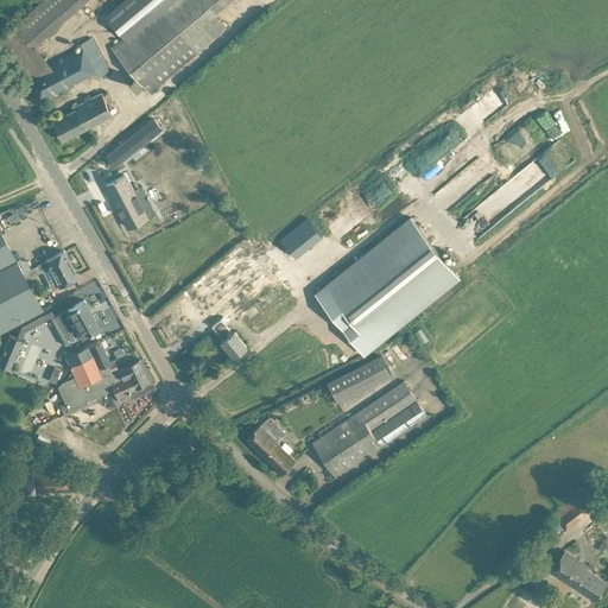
[(43,0),(17,23),(36,45),(88,0),(121,0),(106,16),(124,37),(112,48),(135,75),(130,80),(138,89),(143,84),(150,94),(228,29),(216,14),(232,0),(43,0)]
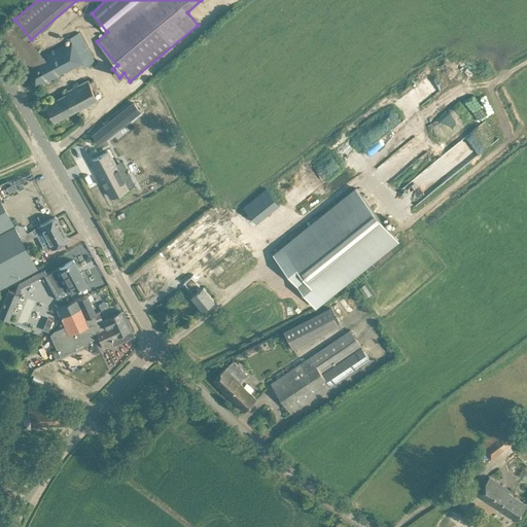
[(43,56),(25,65),(36,86),(43,82),(45,86),(59,80),(58,78),(65,75),(64,73),(76,66),(73,61),(79,57),(82,63),(83,62),(85,66),(95,61),(79,33),(70,38),(72,41),(43,56)]
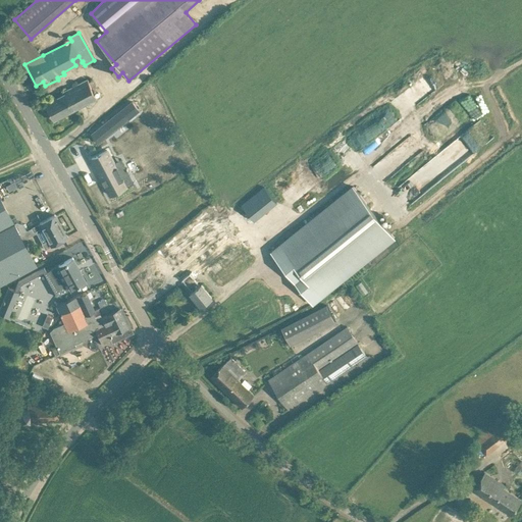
[(46,103),(54,120),(97,98),(87,79),(64,90),(66,93),(46,103)]
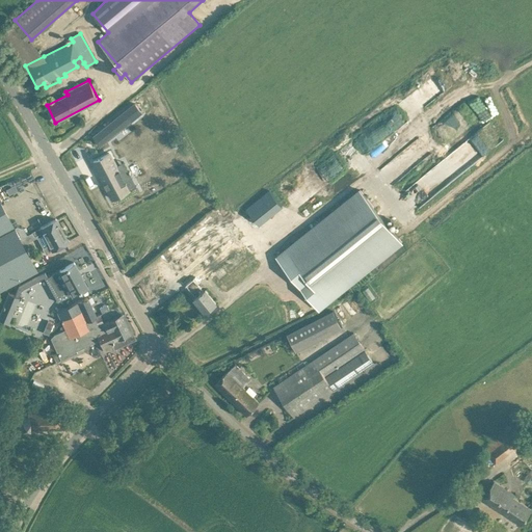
[(448,135),(478,108),(466,94),(435,121),(448,135)]
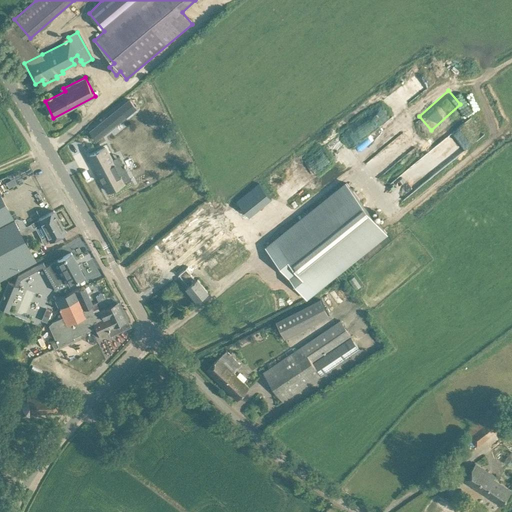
[(129,99),(90,131),(97,139),(97,140),(136,108),(136,107),(129,99)]
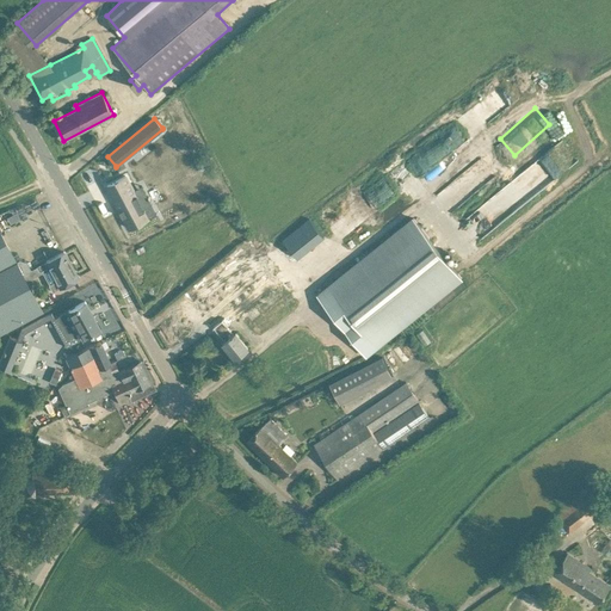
[(568,149),(560,137),(547,147),(555,158),(568,149)]
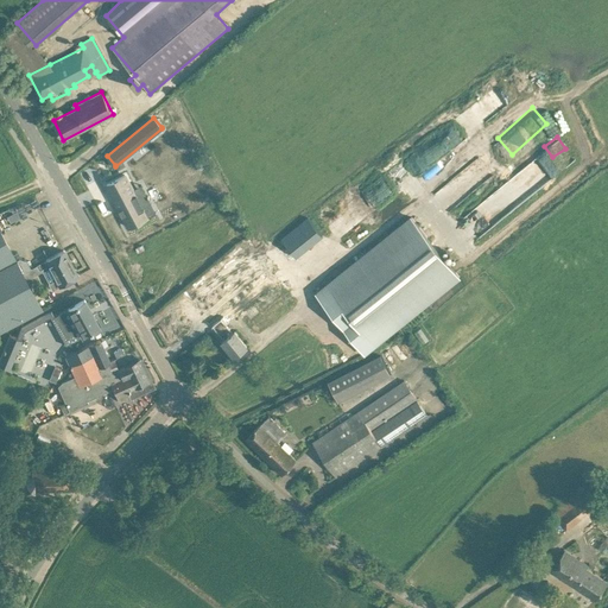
[(107,184),(130,226),(147,216),(125,175),(107,184)]
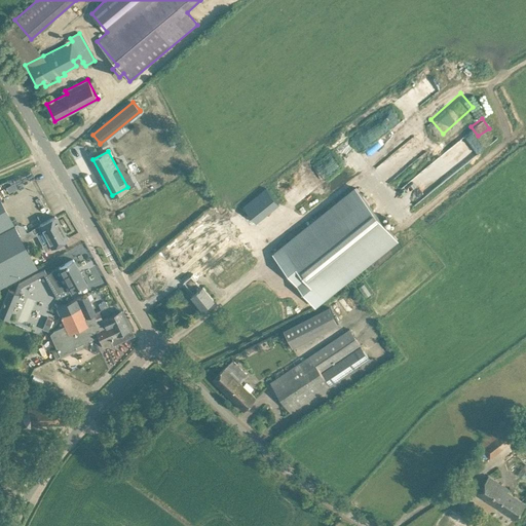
[(10,184),(19,180),(15,173),(7,177),(10,184)]
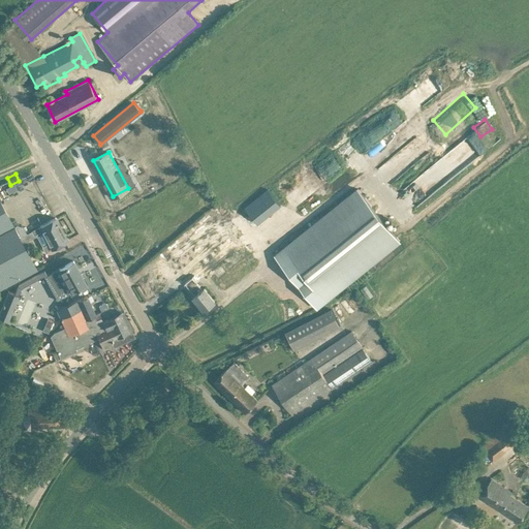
[(358,187),(274,254),(317,308),(401,242),(358,187)]
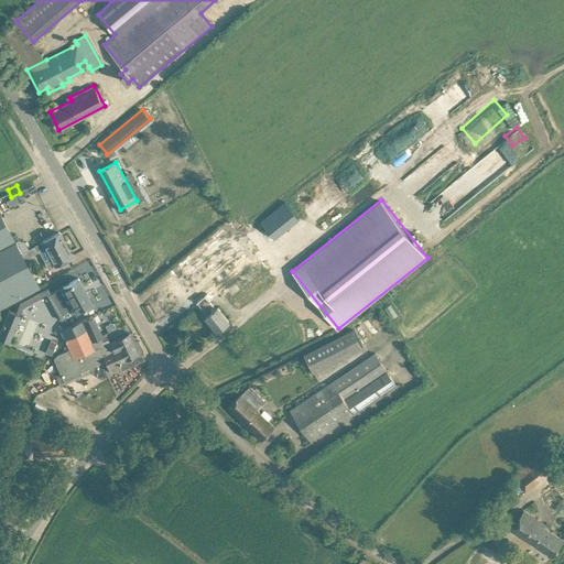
[(274,238),(300,218),(285,202),(261,221),(274,238)]
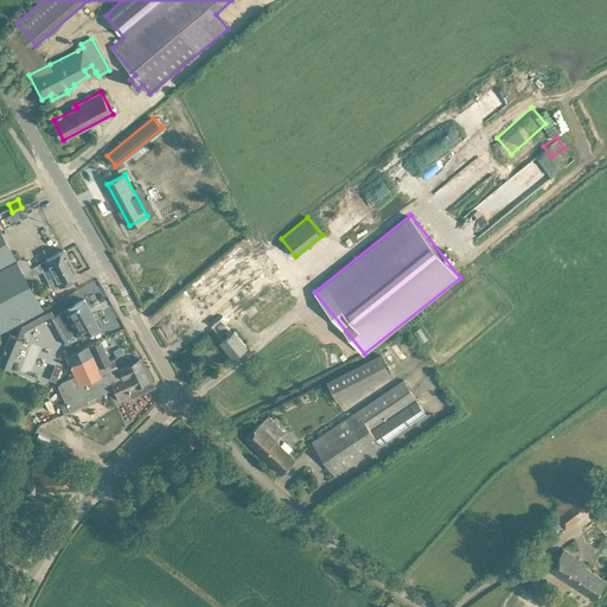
[(0,330),(40,308),(21,273),(31,268),(26,259),(19,257),(14,260),(0,231),(0,330)]
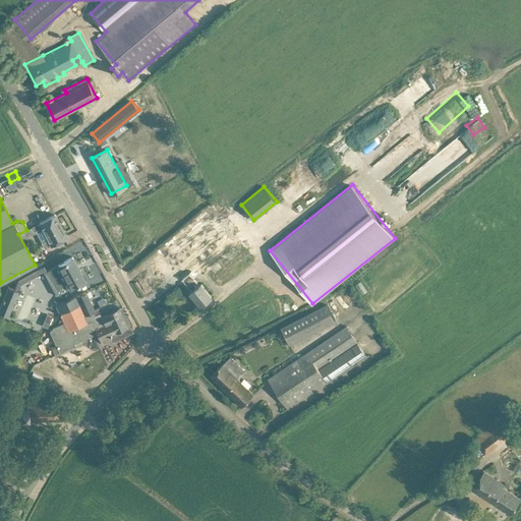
[(66,236),(54,214),(31,227),(35,233),(36,232),(44,248),(66,236)]
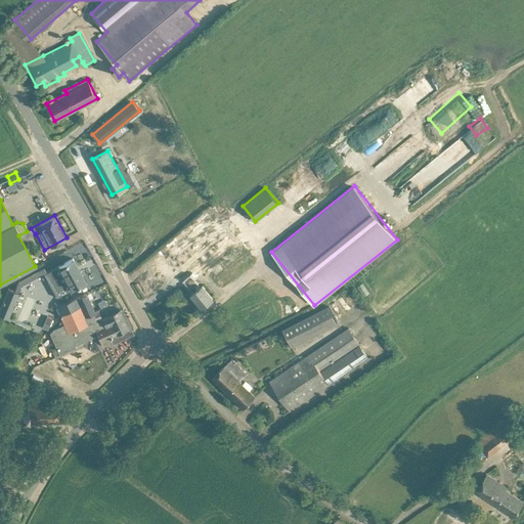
[(191,294),(202,307),(214,298),(203,284),(201,286),(195,279),(239,243),(226,226),(192,254),(182,241),(163,256),(182,280),(183,280),(193,293),(191,294)]
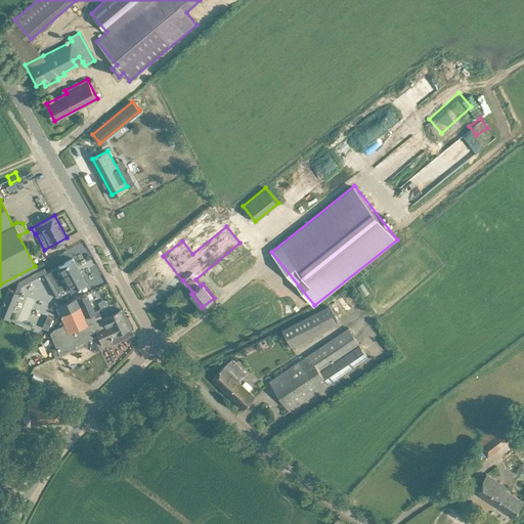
[(18,282),(15,292),(17,293),(20,285),(43,273),(56,297),(85,281),(73,258),(47,271),(45,268),(18,282)]
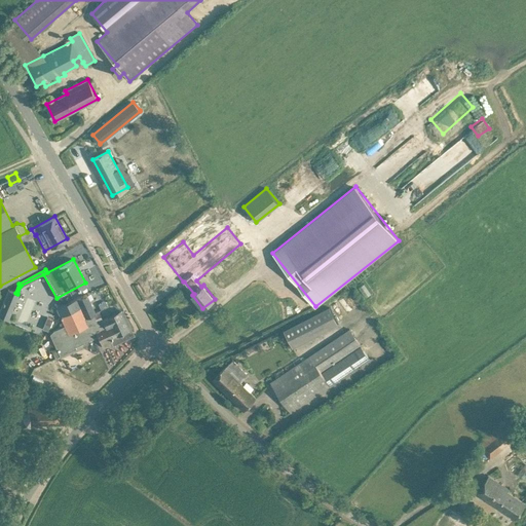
[(17,294),(15,293),(7,290),(0,306),(0,315),(7,320),(17,294)]
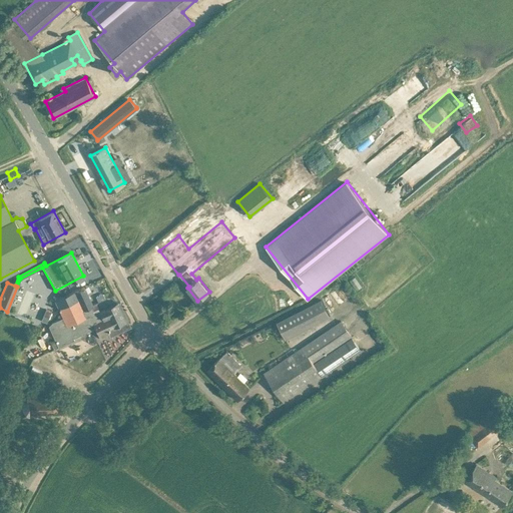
[(85,288),(54,301),(57,307),(58,310),(59,308),(78,300),(82,310),(92,305),(85,288)]
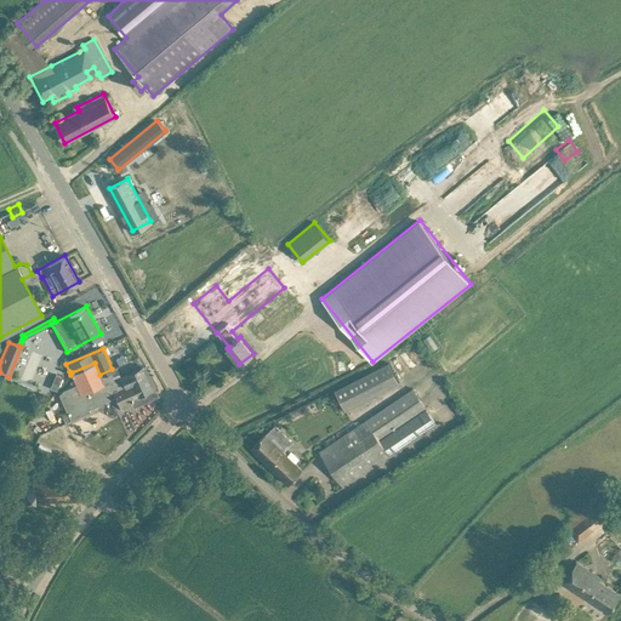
[(346,410),(399,382),(388,362),(335,389),(346,410)]
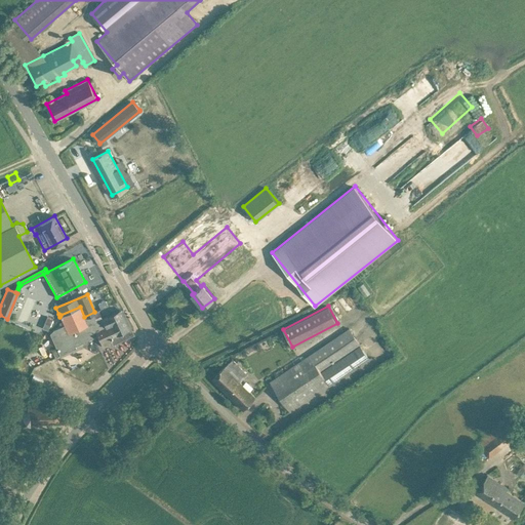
[(51,330),(49,333),(56,348),(51,350),(54,357),(76,348),(75,346),(82,342),(82,345),(86,342),(86,340),(97,335),(102,346),(112,341),(110,338),(112,337),(112,336),(128,329),(118,308),(99,317),(97,311),(95,312),(94,312),(84,317),(80,307),(61,315),(59,317),(64,325),(51,330)]
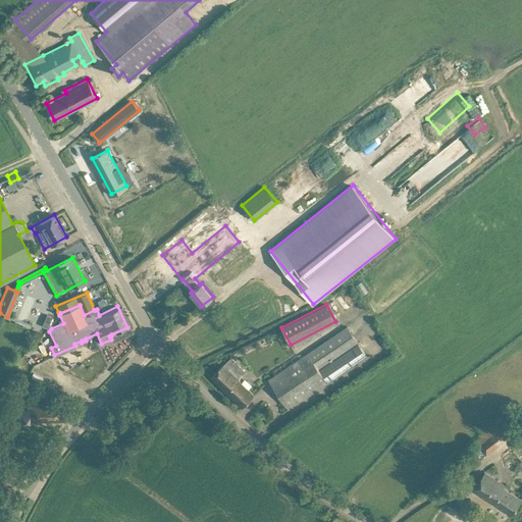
[(289,410),(366,357),(347,325),(267,379),(289,410)]
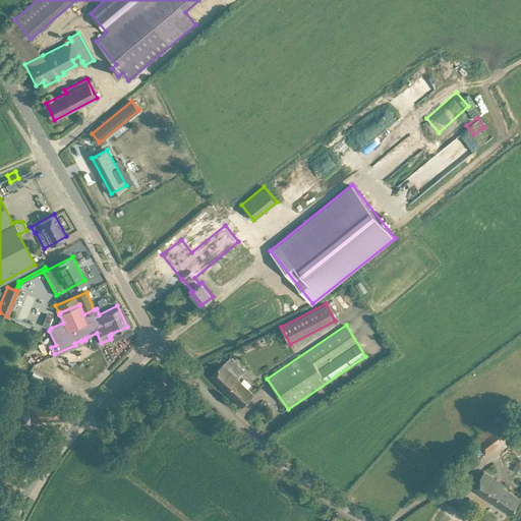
[(95,350),(85,359),(94,366),(103,358),(95,350)]
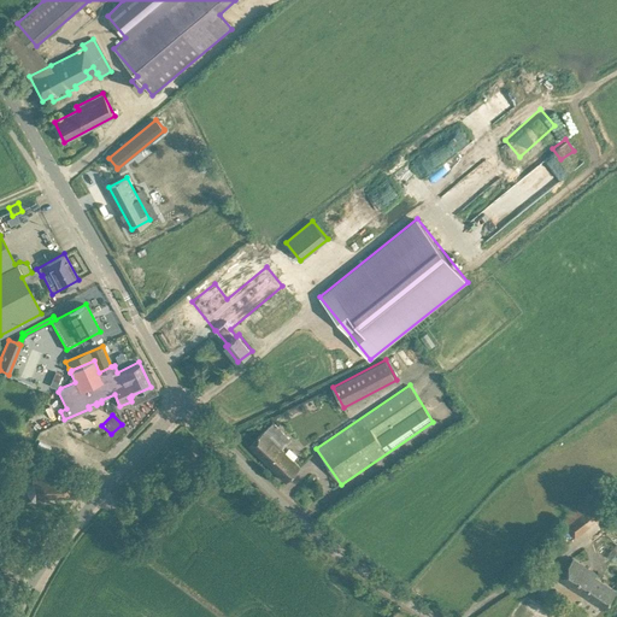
[(253,446),(287,481),(299,468),(281,448),(292,439),(276,423),(253,446)]
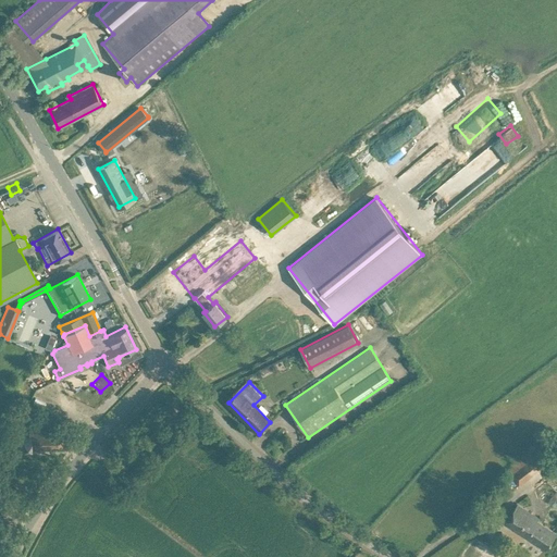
[(49,433),(49,432),(29,433),(29,435),(23,435),(23,443),(21,445),(23,446),(24,444),(29,444),(29,448),(49,448),(50,447),(49,447),(49,446),(57,446),(57,447),(58,447),(58,446),(62,443),(63,444),(63,443),(62,437),(63,436),(62,436),(57,433),(56,433),(49,433)]
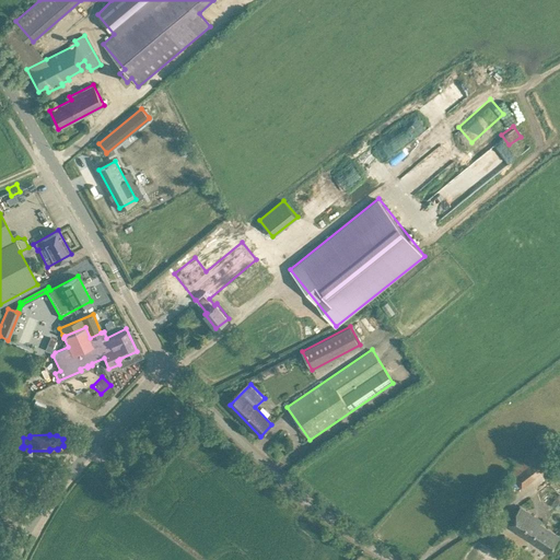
[(533,463),(537,458),(533,454),(510,473),(522,488),(540,473),(533,463)]
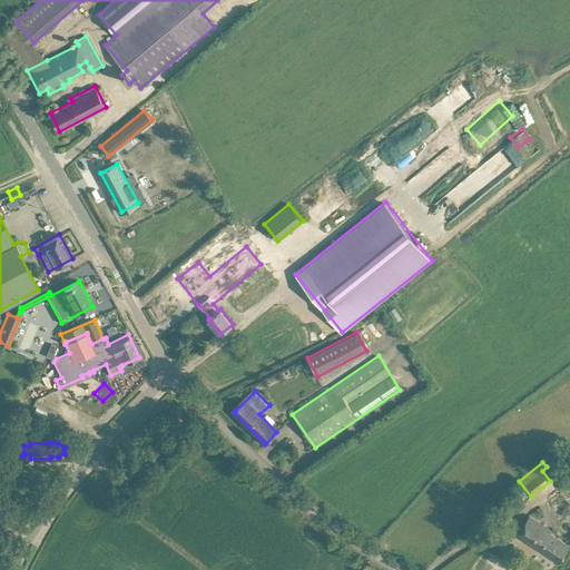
[(517,534),(558,562),(569,544),(549,532),(551,529),(530,514),(517,534)]
